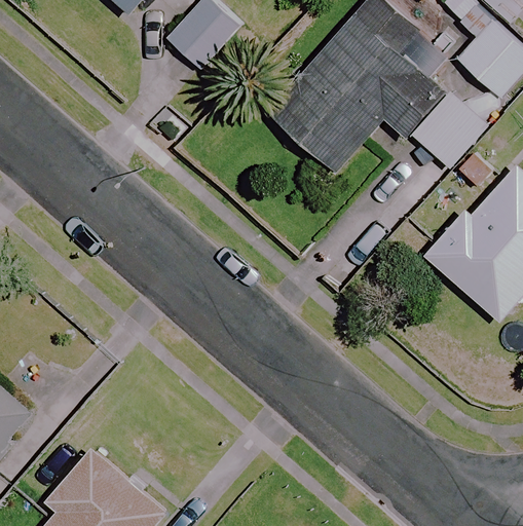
[(142,0),(112,0),(128,14),(142,0)]
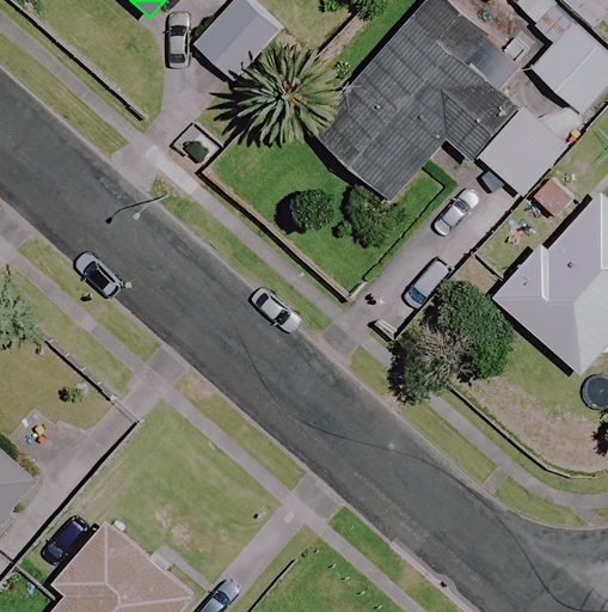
[(278,32),(243,0),(227,0),(188,43),(232,83),(278,32)]
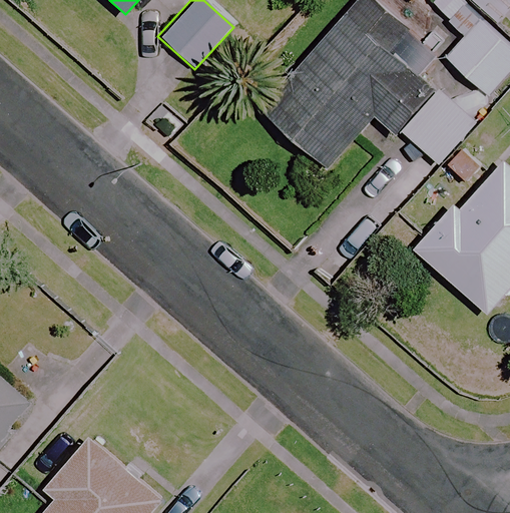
[(375,115),(438,166),(473,123),(383,49),(402,26),(370,0),(356,0),(263,114),(331,169),(375,115)]
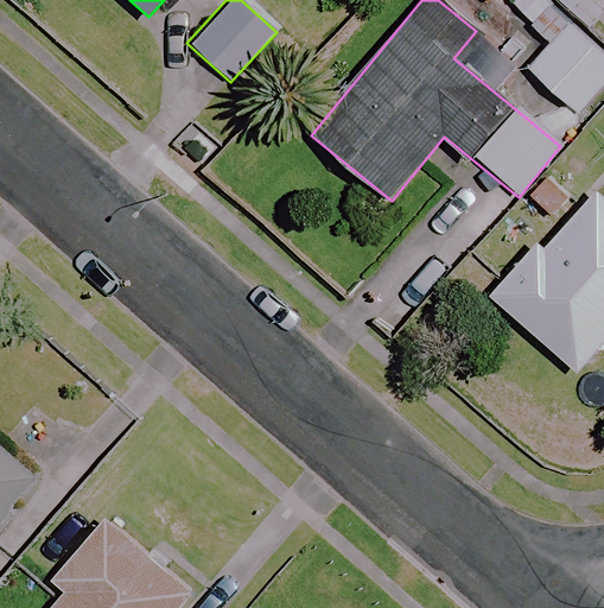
[(603,82),(603,59),(567,26),(538,0),(512,0),(507,5),(551,45),(527,70),(576,114),(603,82)]
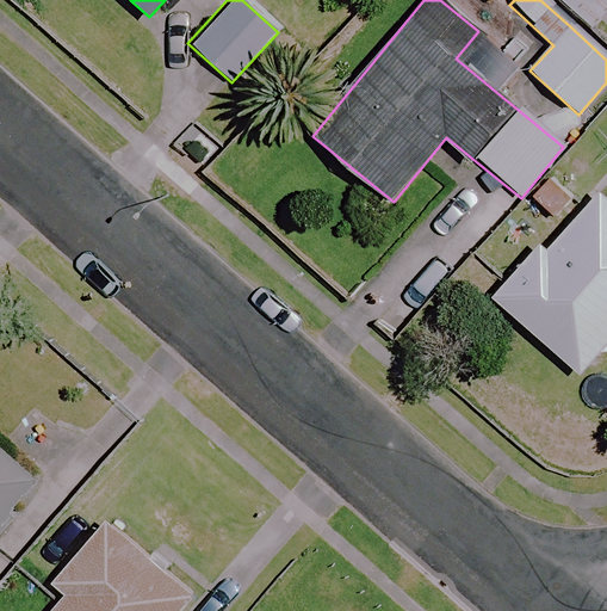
[(606,0),(557,0),(587,26),(606,4),(606,0)]
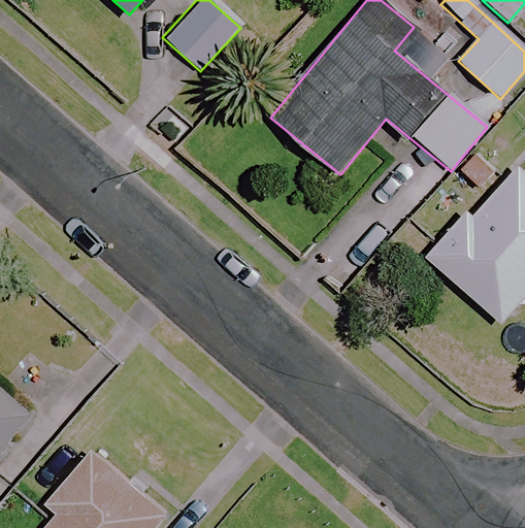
[(524,294),(524,173),(515,165),(471,216),(466,210),(425,257),(500,323),(524,294)]
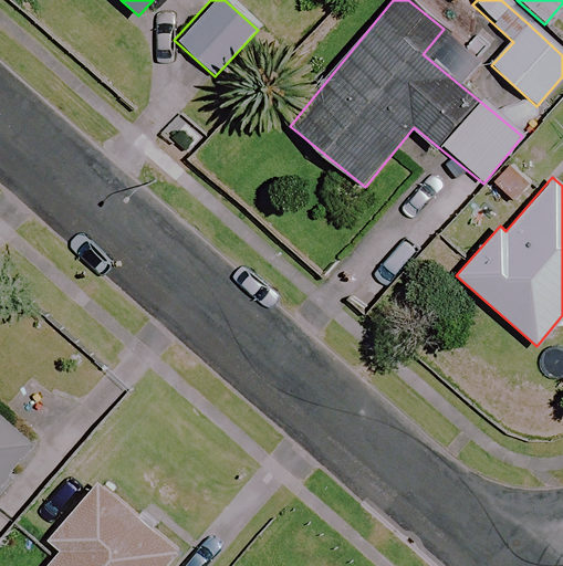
[(0,496),(18,479),(7,468),(27,448),(0,421),(0,496)]
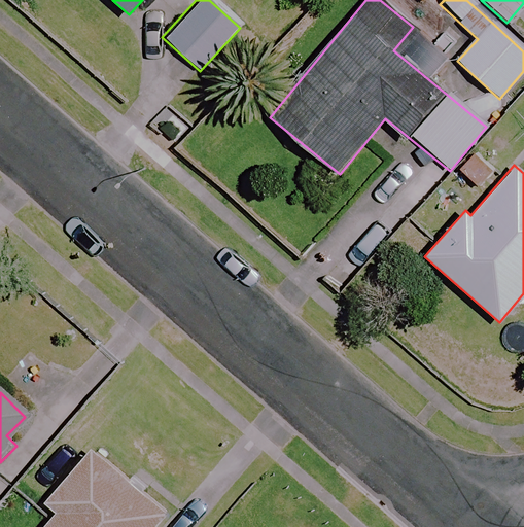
[(152,526),(166,513),(92,450),(37,514),(50,525),(47,526),(152,526)]
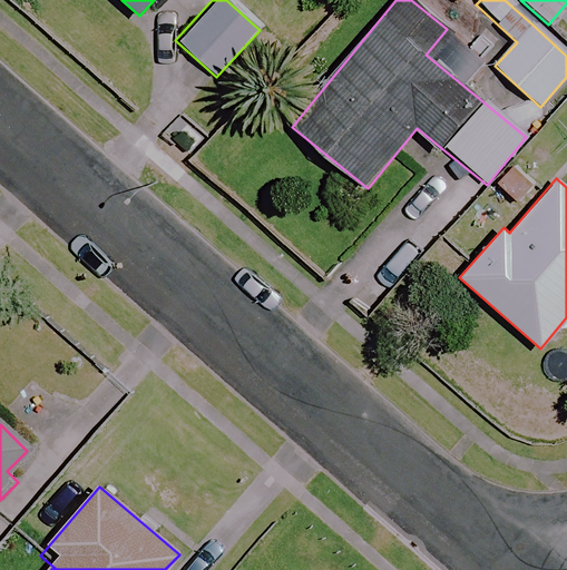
All buildings are outlined.
